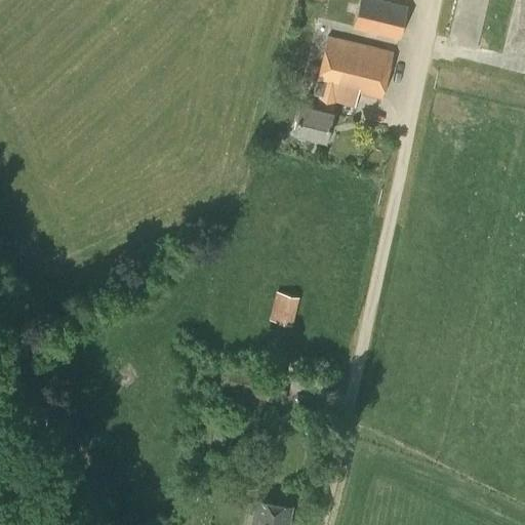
[(400,37),(407,5),(385,0),(359,0),(353,26),(400,37)]
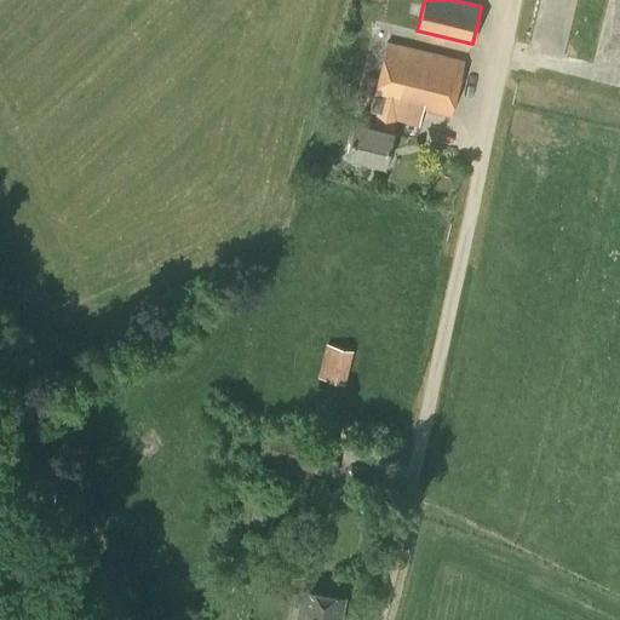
[(451,114),(464,59),(388,41),(369,109),(377,112),(373,127),(354,122),(346,154),(385,164),(392,132),(390,131),(394,119),(419,125),(423,108),(451,114)]
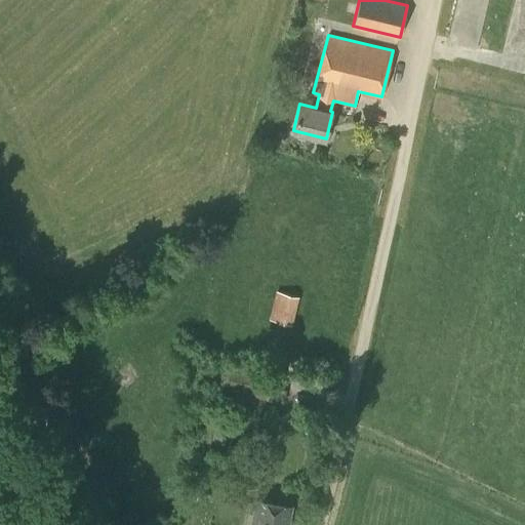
[(292,324),(298,296),(276,291),(270,319),(292,324)]
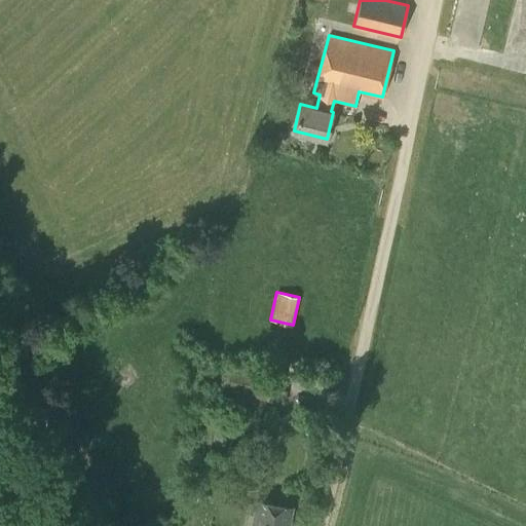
[(289,525),(294,506),(256,498),(250,525),(289,525)]
